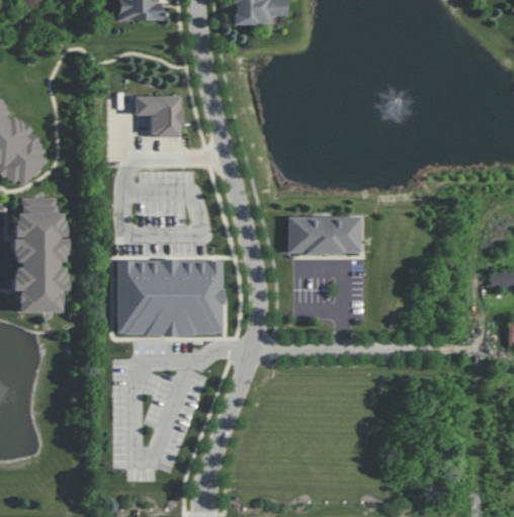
[(120,0),(121,21),(165,21),(165,1),(160,1),(159,0),(120,0)]
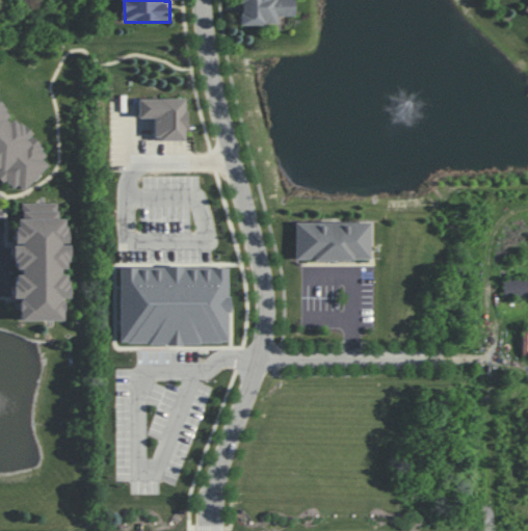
[(242,0),(243,26),(279,26),(279,18),(296,18),(295,0),(242,0)]
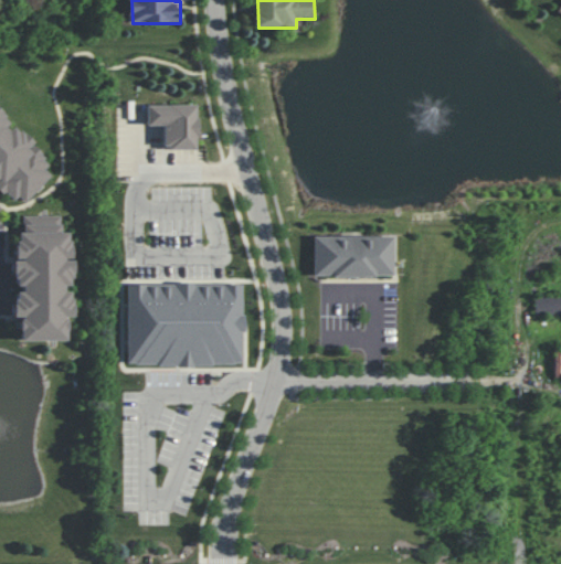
[(200,105),(149,106),(150,126),(167,126),(167,150),(200,150),(200,105)]
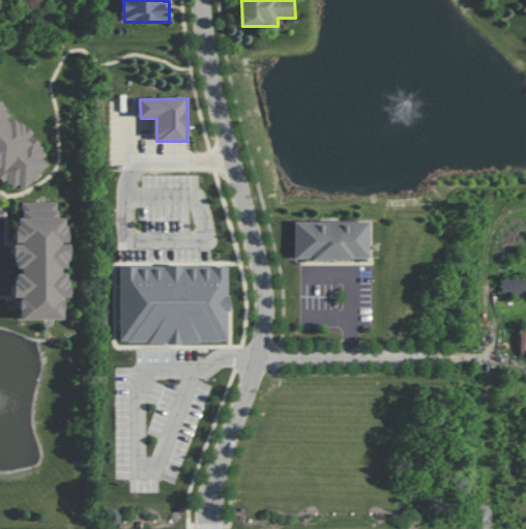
[(0,104),(0,177),(13,192),(20,184),(25,190),(56,162),(15,118),(15,119),(0,104)]
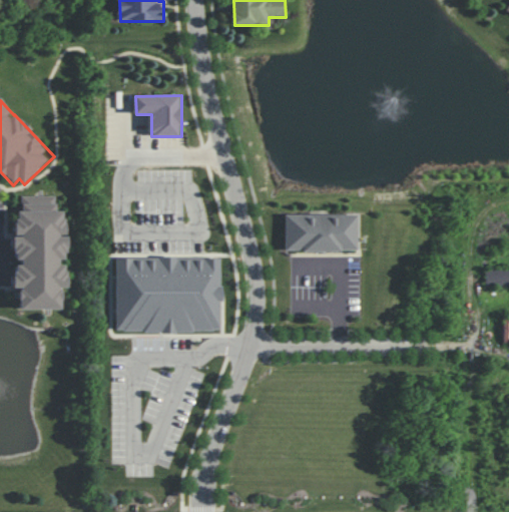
[(59,196),(24,196),(24,211),(16,213),(16,250),(18,261),(16,267),(15,289),(21,289),(21,310),(64,311),(64,290),(70,288),(70,278),(62,261),(68,259),(68,238),(67,234),(68,226),(64,213),(64,211),(59,211),(59,196)]
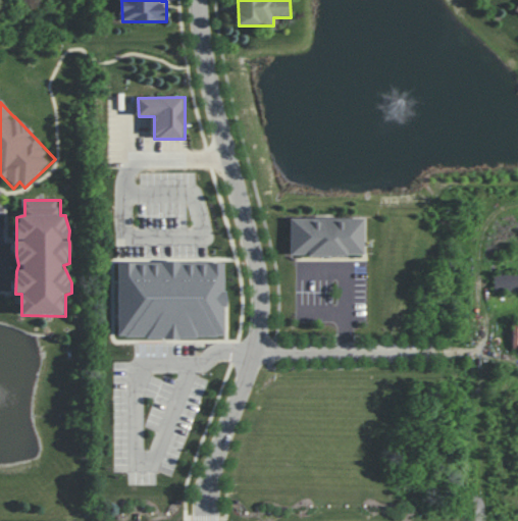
[(293,256),(366,256),(366,218),(293,219),(293,256)]
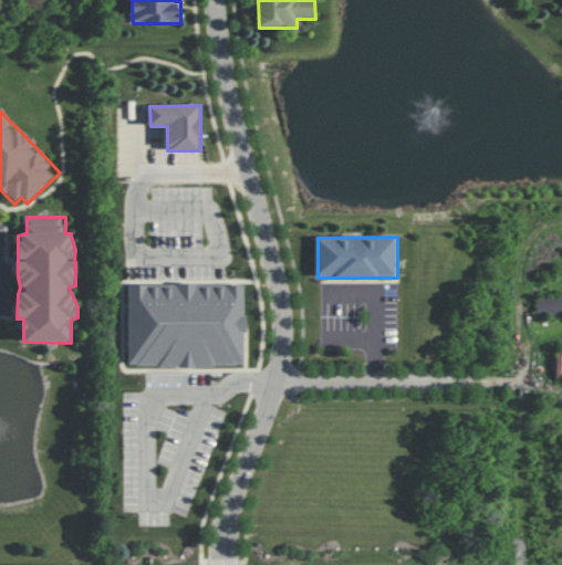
[(132,285),(132,367),(247,367),(247,285),(132,285)]
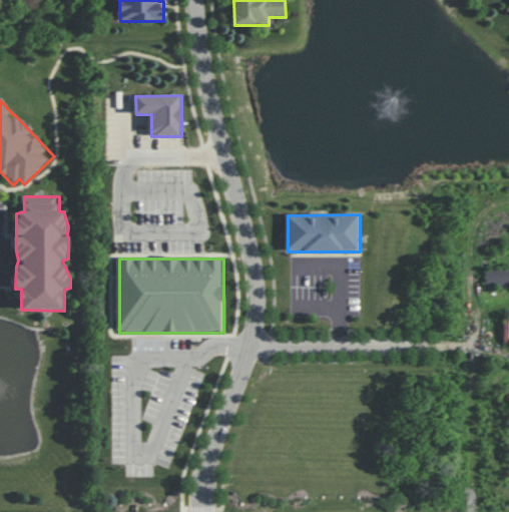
[(508,270),(488,271),(488,288),(508,287),(508,270)]
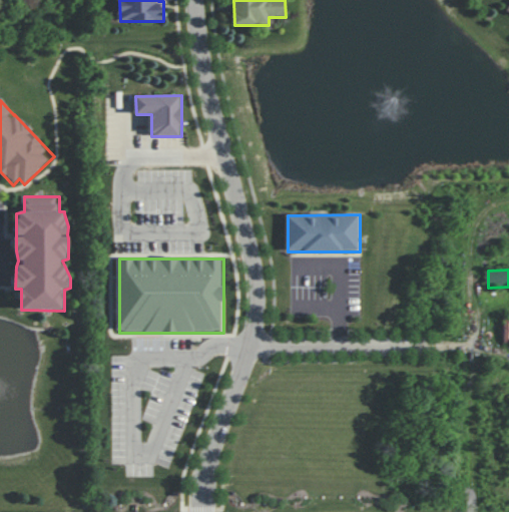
All buildings are outlined.
